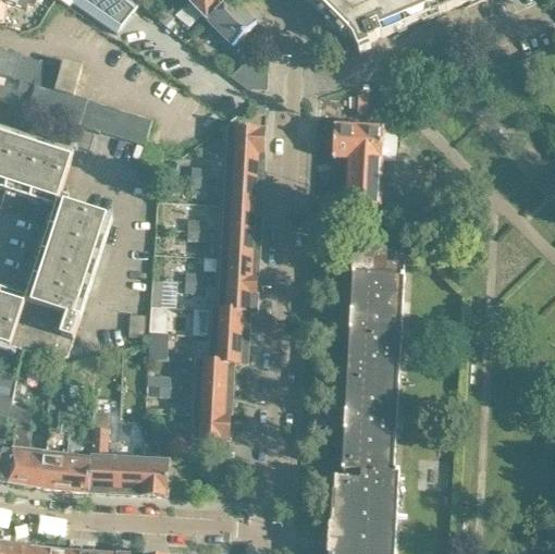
[(74,0),(72,3),(114,33),(138,3),(134,0),(74,0)]
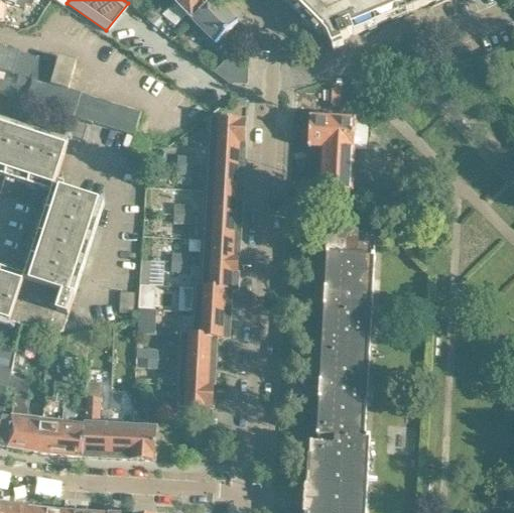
[(164,11),(161,14),(173,24),(184,13),(190,18),(209,0),(174,0),(164,11)]
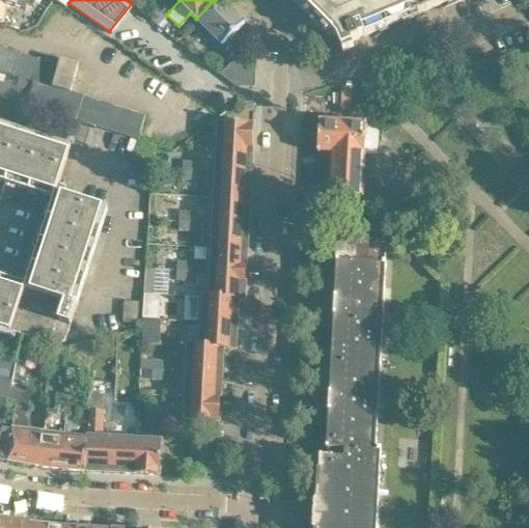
[(221,45),(243,22),(221,0),(215,0),(196,19),(221,45)]
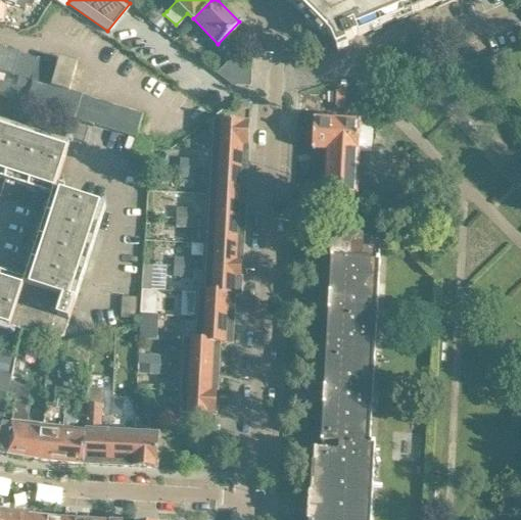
[(354,34),(379,24),(435,0),(286,0),(300,13),(314,27),(322,35),(325,31),(330,35),(335,49),(346,45),(344,39),(354,34)]
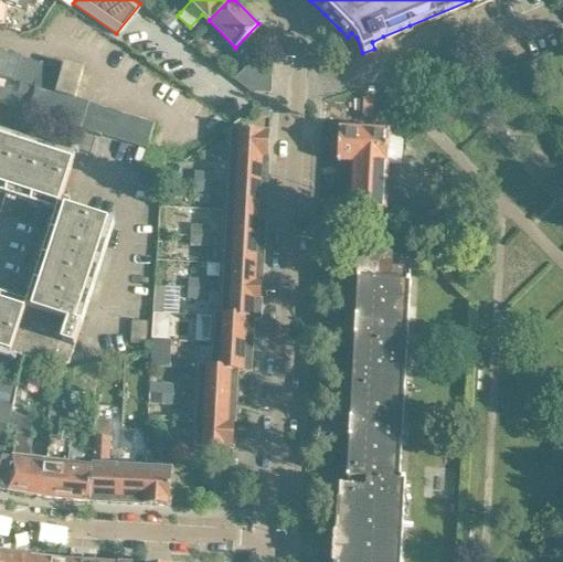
[(165,9),(157,17),(167,25),(173,19),(174,18),(168,11),(165,9)]
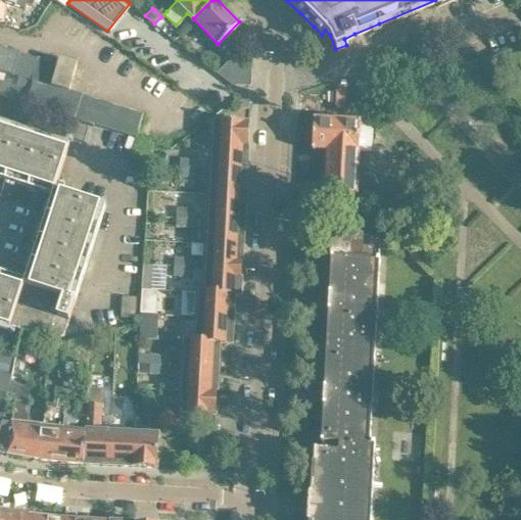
[(160,17),(154,24),(157,26),(163,19),(160,17)]
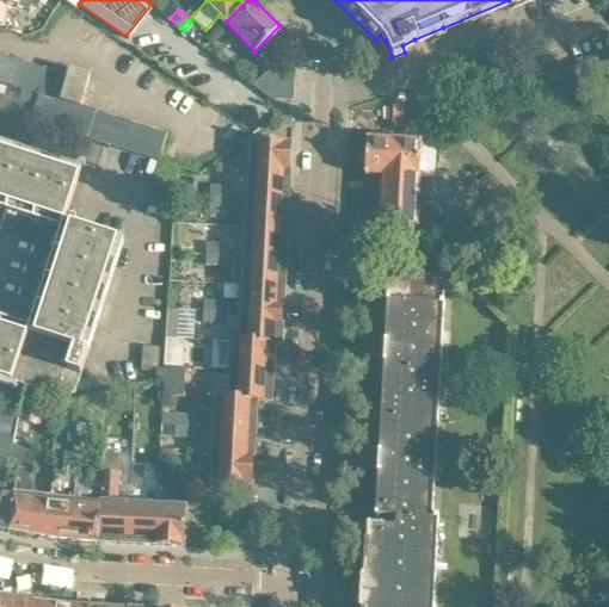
[(0,82),(19,87),(32,92),(38,66),(0,54),(0,82)]
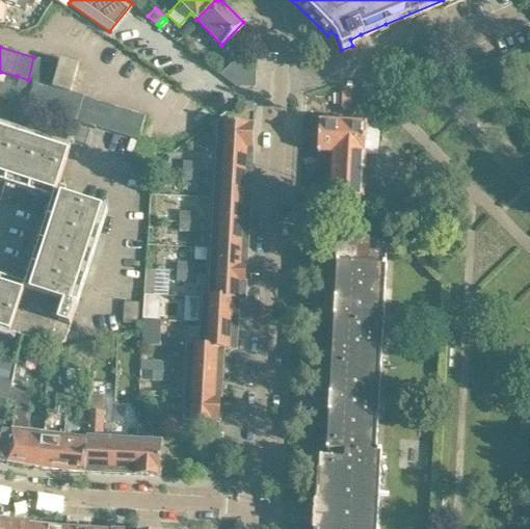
[(35,58),(29,78),(69,90),(77,62),(60,57),(58,65),(35,58)]
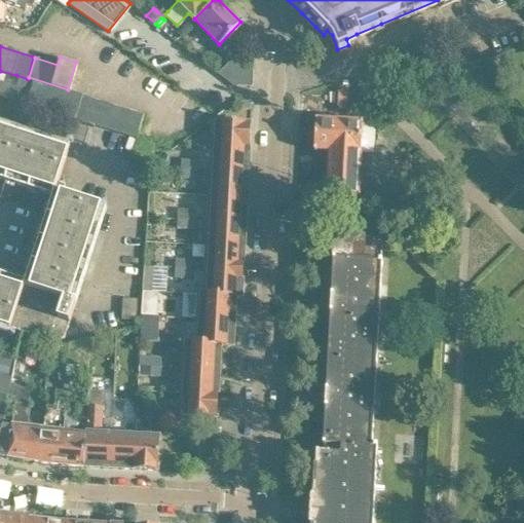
[(231,83),(251,84),(251,68),(242,68),(231,57),(216,72),(231,83)]
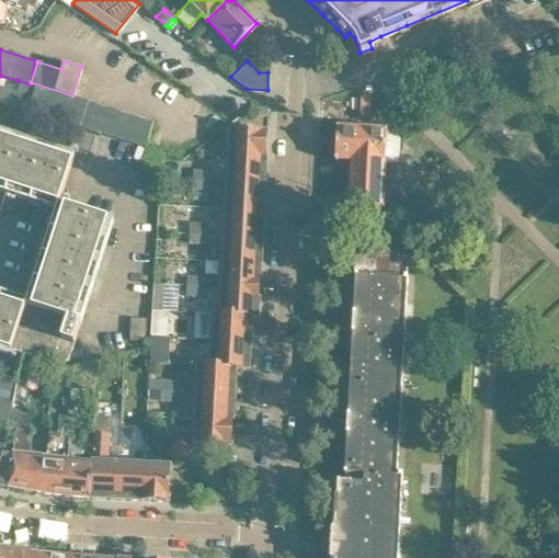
[(18,80),(14,90),(27,94),(31,84),(30,84),(18,80)]
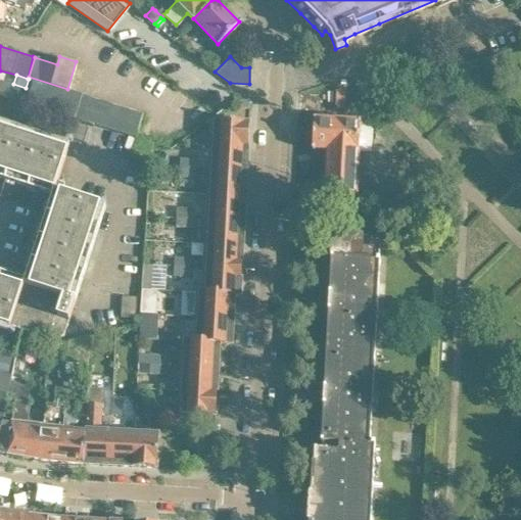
[(26,88),(22,98),(75,114),(81,93),(67,89),(29,77),(29,79),(26,88)]
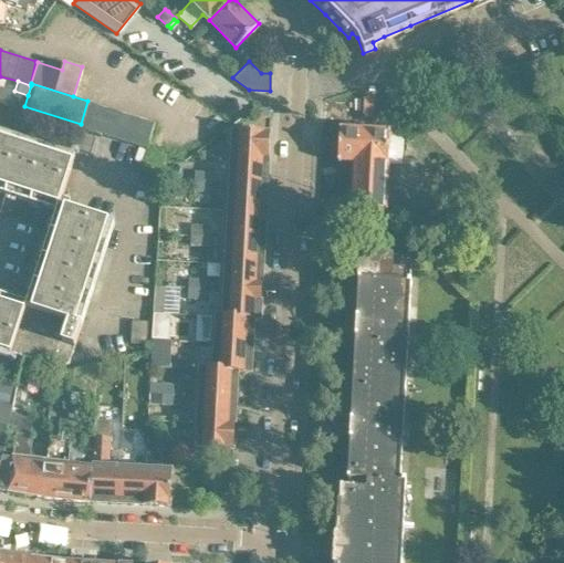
[(0,100),(24,106),(28,95),(14,91),(0,86),(0,100)]
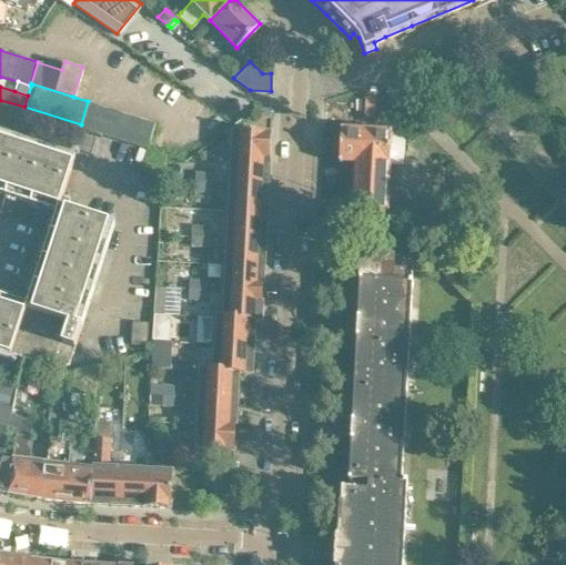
[(104,107),(97,130),(113,135),(121,112),(104,107)]
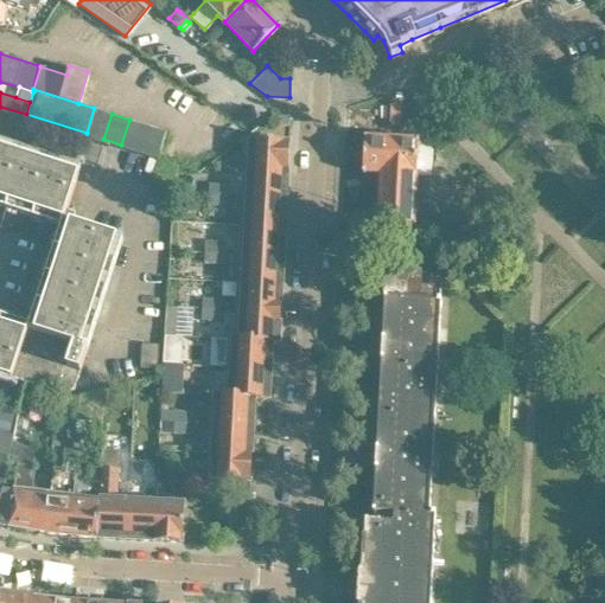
[(287,114),(272,114),(272,123),(287,123),(287,114)]
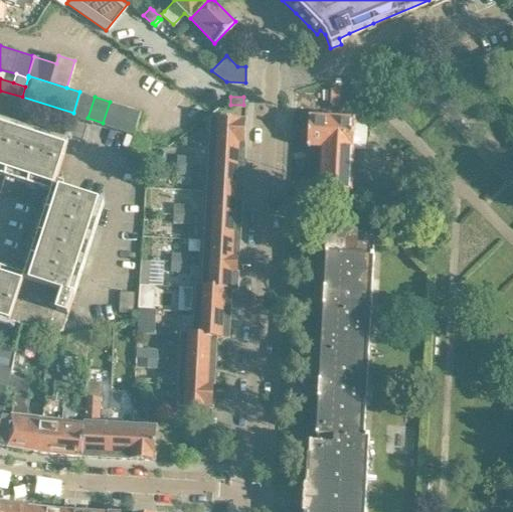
[(124,106),(118,127),(132,132),(139,111),(124,106)]
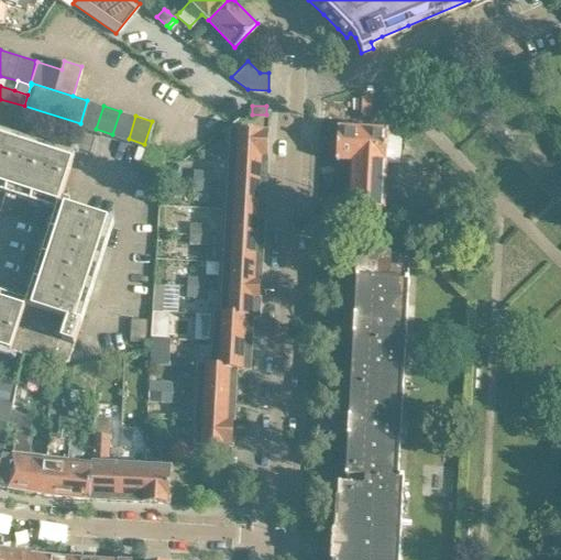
[(348,210),(382,211),(386,129),(370,128),(362,128),(354,127),(336,125),(334,160),(350,161),(348,210)]
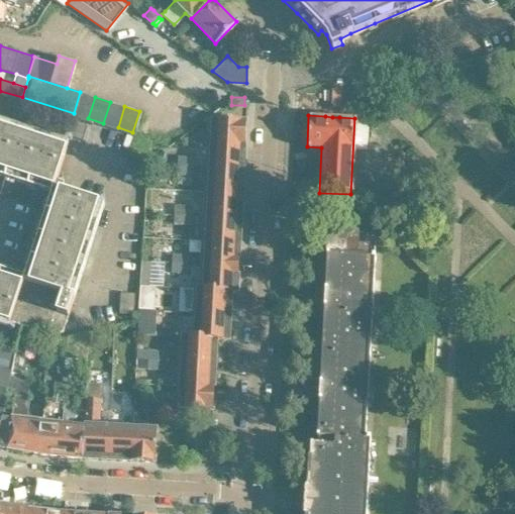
[(205,125),(204,140),(243,142),(244,120),(212,118),(205,125)]
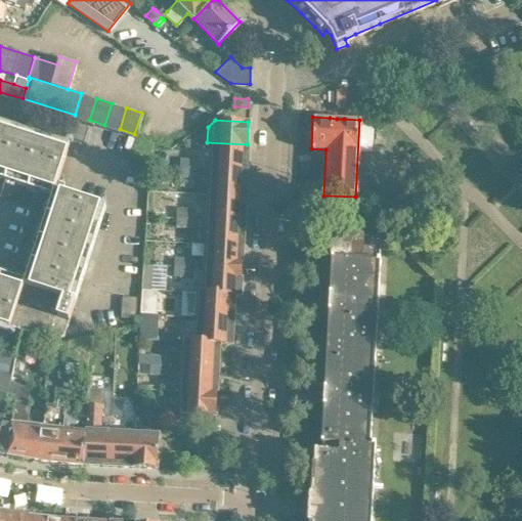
[(86,126),(69,121),(64,135),(82,140),(86,126)]
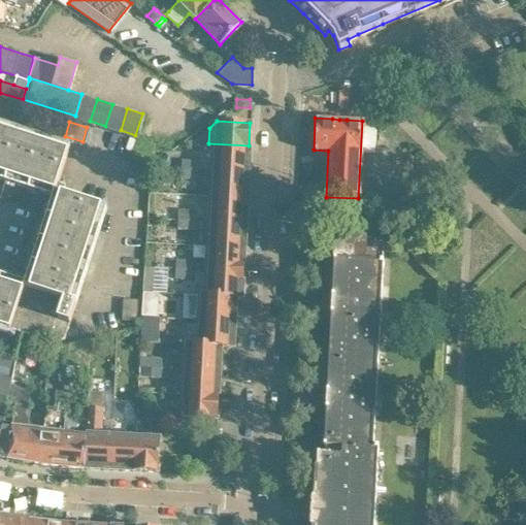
[(53,190),(66,148),(59,145),(0,126),(0,178),(51,195),(29,262),(25,274),(24,281),(8,275),(9,272),(1,269),(0,272),(0,328),(44,342),(57,339),(62,338),(74,300),(69,299),(72,290),(76,277),(100,205),(53,190)]
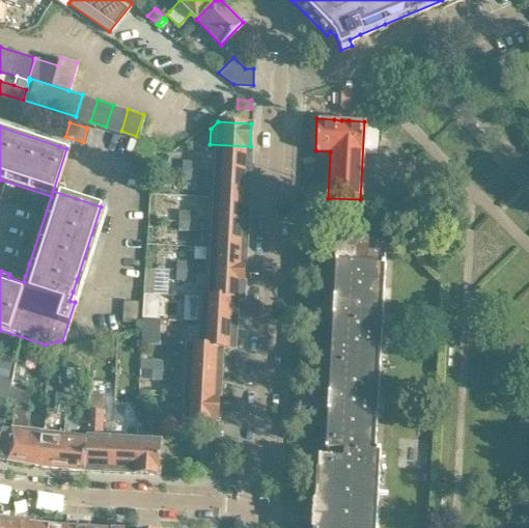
[(209,168),(209,169),(248,171),(248,170),(250,146),(210,144),(209,168)]
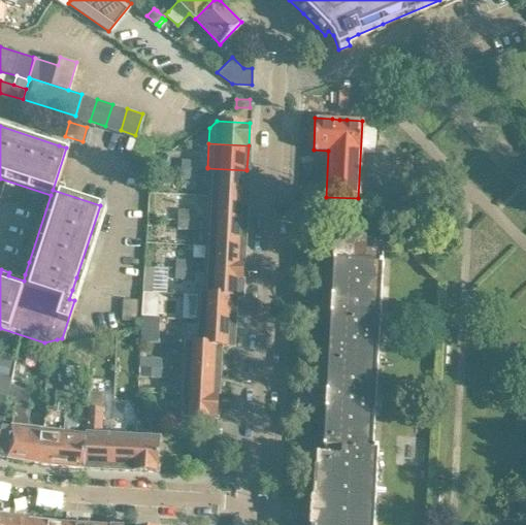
[(179,158),(179,166),(196,167),(197,159),(179,158)]
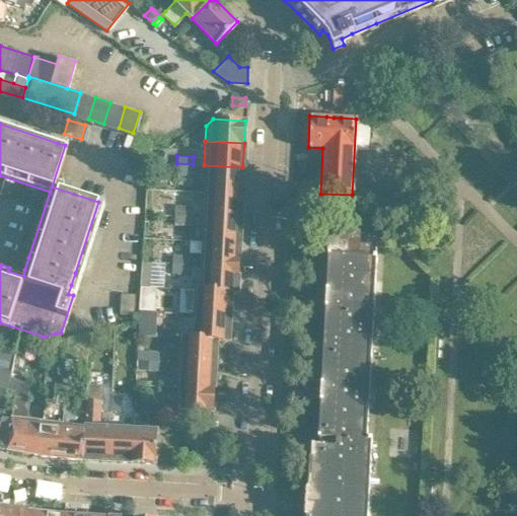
[(193,173),(193,164),(176,163),(175,172),(193,173)]
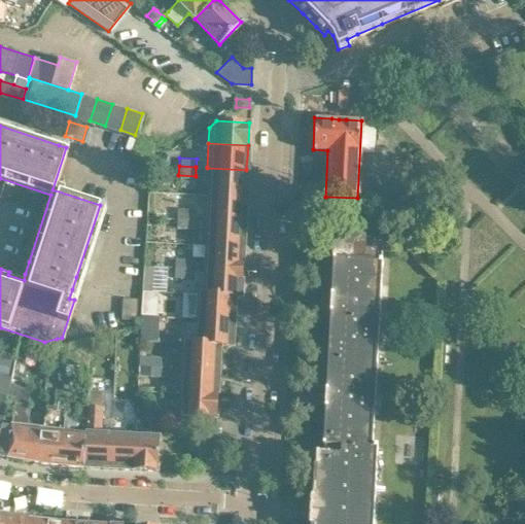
[(206,170),(205,193),(245,195),(245,193),(246,184),(246,176),(246,173),(246,172),(246,170),(207,168),(206,170)]
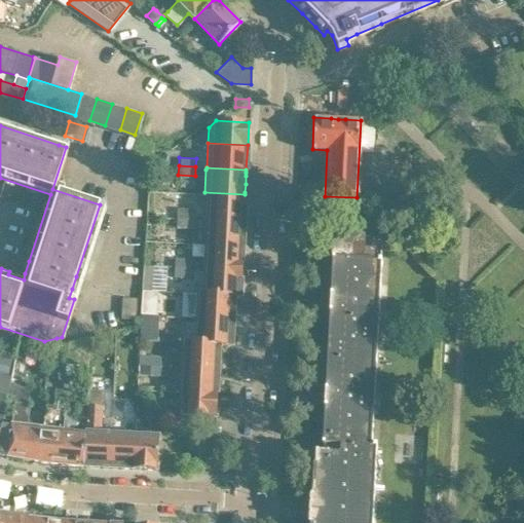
[(358,178),(357,197),(367,198),(368,179),(358,178)]
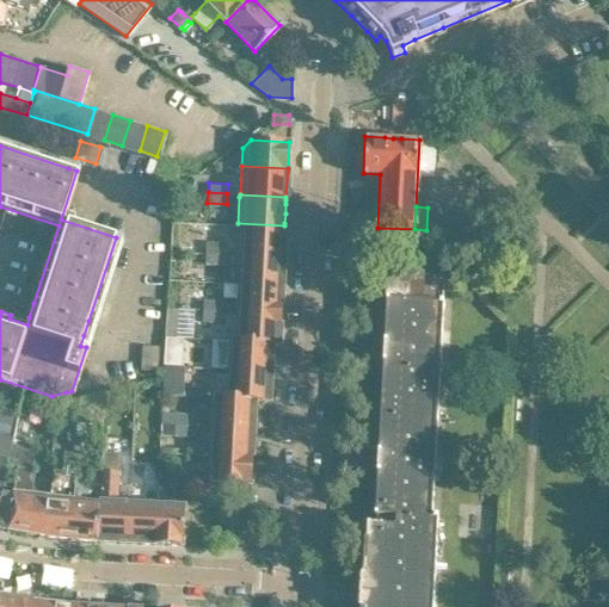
[(238,223),(237,253),(283,255),(283,253),(284,225),(238,223)]
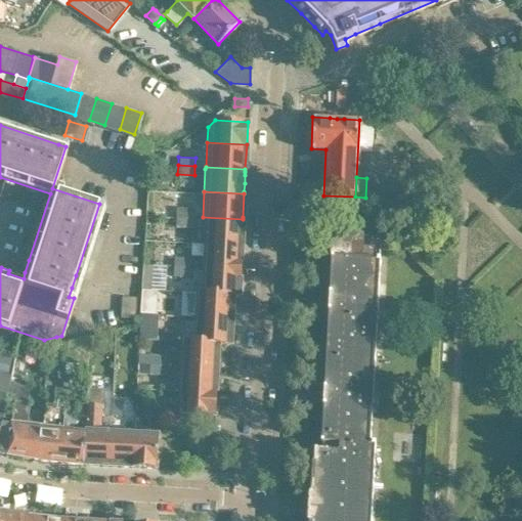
[(349,205),(348,221),(362,222),(362,217),(363,206),(356,206),(349,205)]
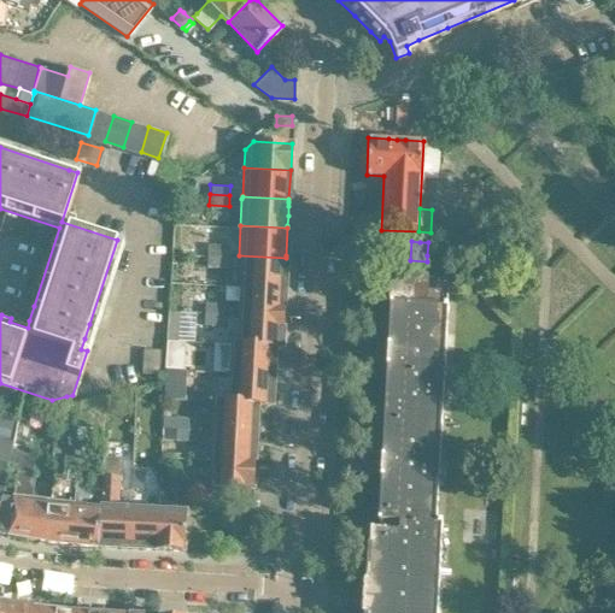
[(206,243),(205,254),(226,255),(227,245),(206,243)]
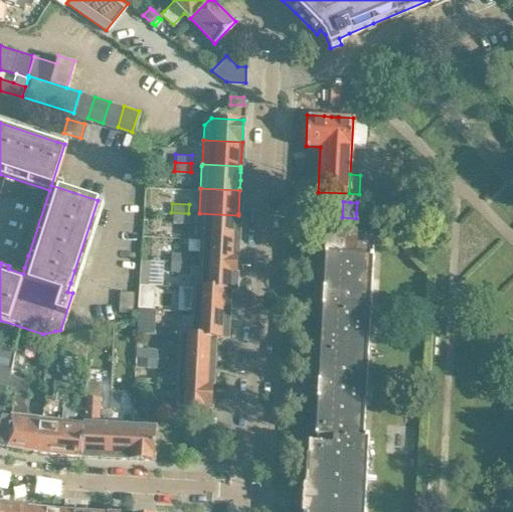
[(171,212),(171,220),(186,221),(187,221),(188,213),(171,212)]
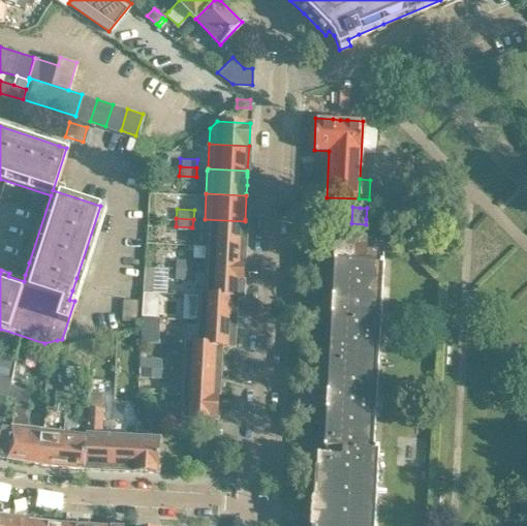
[(191,227),(190,244),(204,244),(243,246),(245,223),(245,221),(205,219),(193,219),(192,227),(191,227)]
